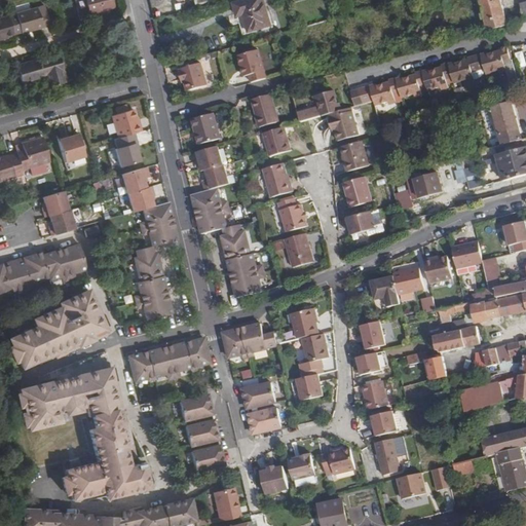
[(113,8),(110,0),(74,0),(79,17),(100,11),(101,15),(112,13),(111,8),(113,8)]
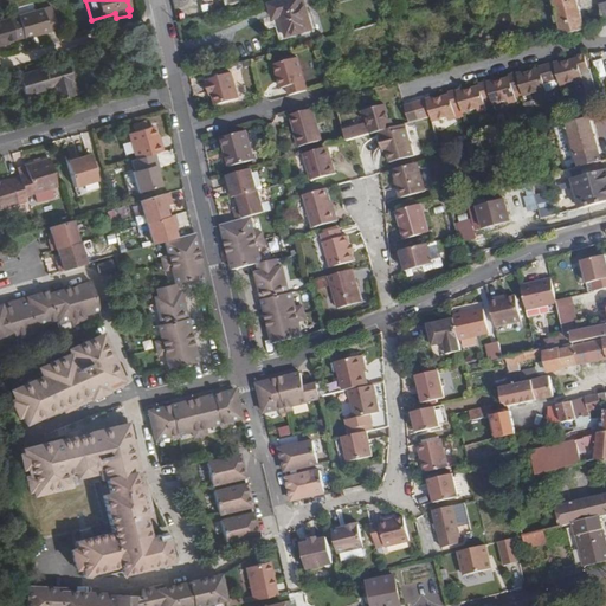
[(281,17),(287,37),(287,38),(311,30),(302,0),(288,0),(270,5),(274,19),(281,17)]
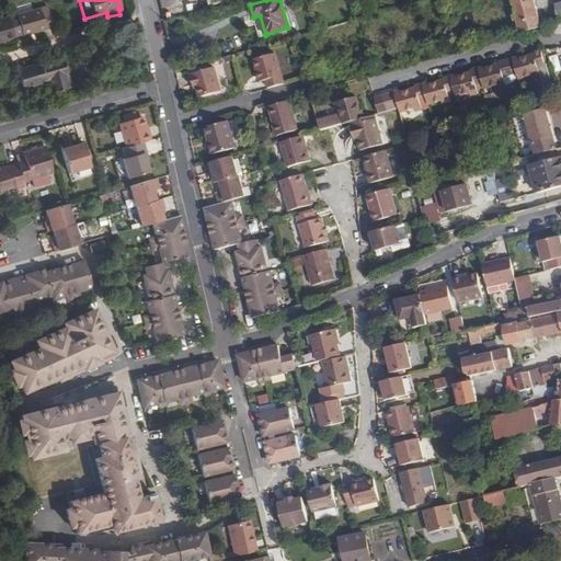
[(534,0),(502,0),(504,2),(512,0),(519,33),(541,26),(537,10),(534,0)]
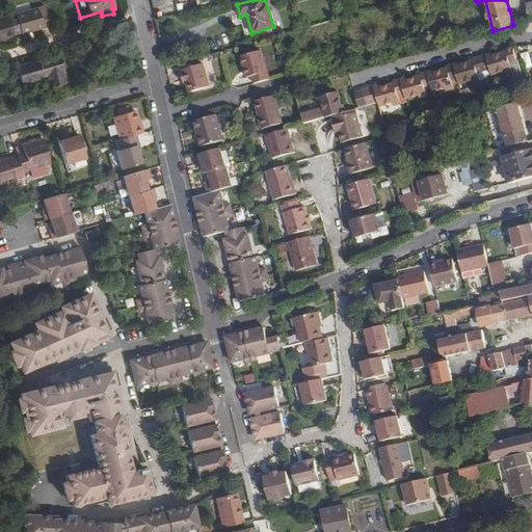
[(21,34),(50,26),(45,6),(16,15),(16,18),(8,20),(8,17),(0,19),(0,40),(14,36),(12,33),(20,31),(21,34)]
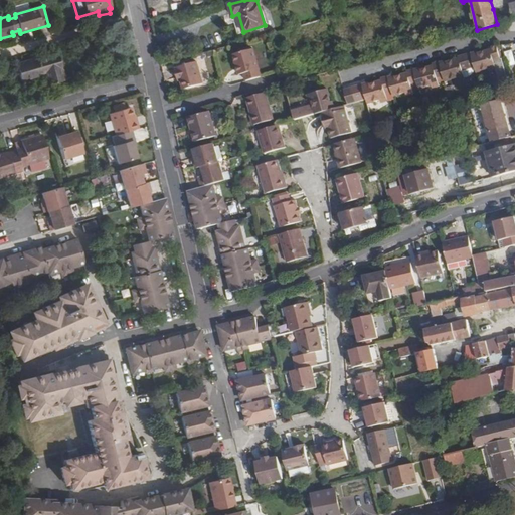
[(237,33),(243,31),(238,14),(232,16),(237,33)]
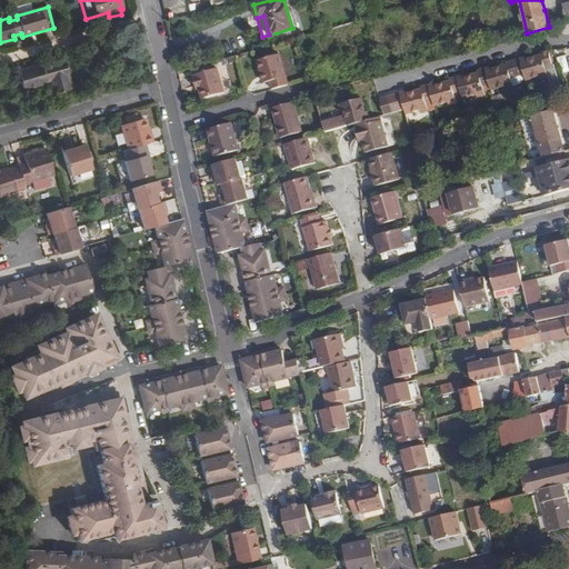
[(405,110),(407,116),(420,111),(421,113),(428,111),(426,102),(433,100),(435,107),(448,103),(448,106),(457,103),(455,95),(461,92),(463,99),(477,95),(477,98),(486,95),(482,87),(489,85),(491,91),(505,87),(506,89),(513,87),(510,78),(523,75),(526,81),(539,77),(540,80),(548,77),(546,68),(552,66),(549,50),(540,53),(541,56),(528,59),(519,61),(519,59),(506,62),(507,66),(493,69),(486,71),(485,69),(478,71),(478,73),(466,77),(457,79),(457,77),(449,79),(450,81),(437,86),(429,88),(428,86),(421,87),(422,89),(409,93),(400,96),(400,93),(380,99),(385,116),(405,110)]
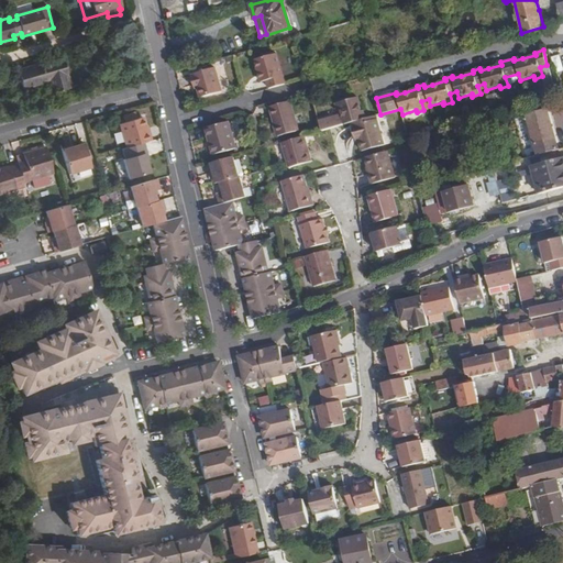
[(268,89),(285,85),(276,54),(255,59),(262,83),(266,80),(268,89)]
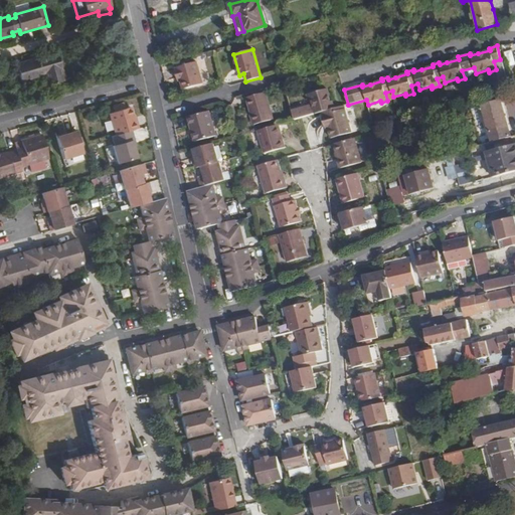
[(65,80),(57,52),(15,64),(20,82),(43,76),(46,87),(65,80)]
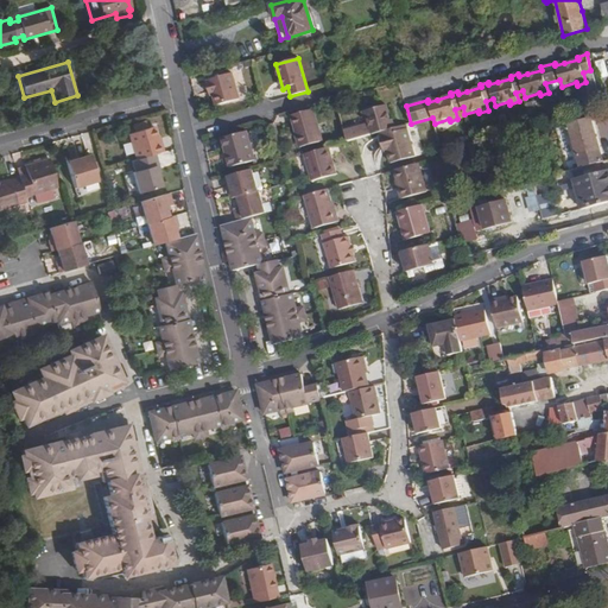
[(213,93),(216,106),(240,100),(232,74),(209,81),(209,83),(208,84),(210,94),(213,93)]
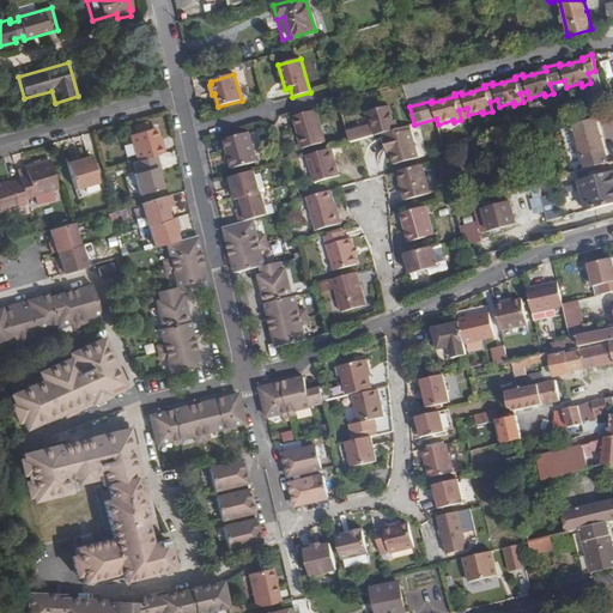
[(370,121),(375,135),(383,133),(398,129),(390,105),(366,113),(369,121),(370,121)]
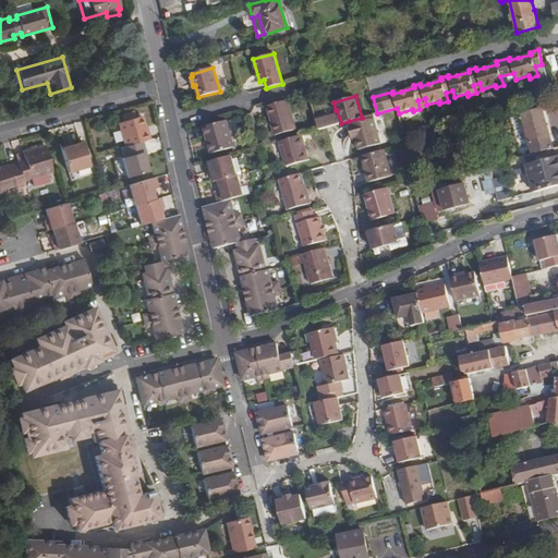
[(295,130),(288,100),(267,107),(275,135),(295,130)]
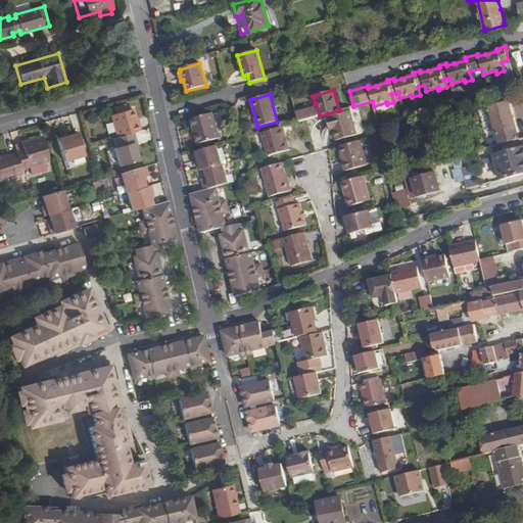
[(497,136),(516,131),(509,102),(490,108),(490,109),(496,133),(497,136)]
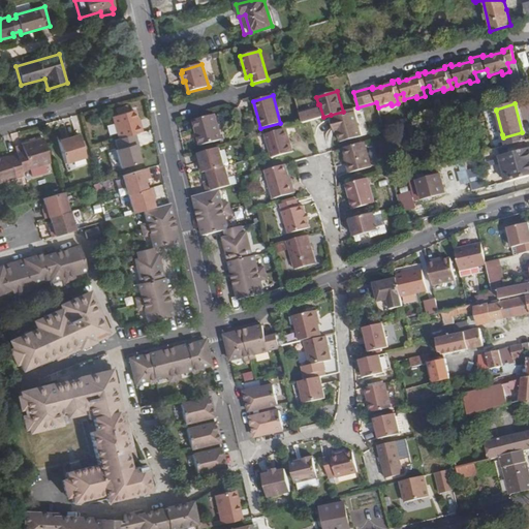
[(135,134),(143,132),(138,119),(136,120),(134,111),(128,113),(127,106),(116,110),(118,116),(112,118),(118,139),(135,134)]
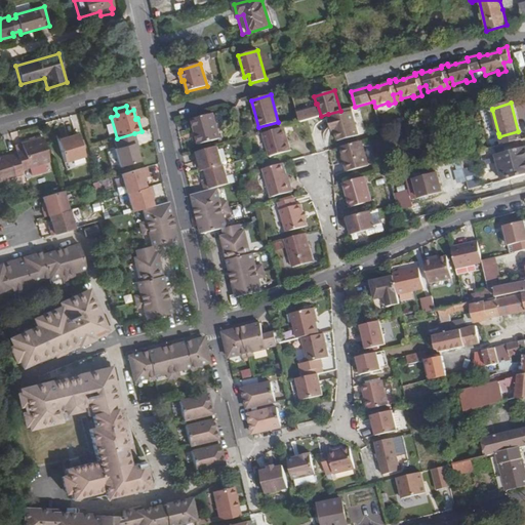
[(340,111),(328,114),(332,126),(335,125),(336,130),(338,140),(359,134),(352,108),(340,111)]
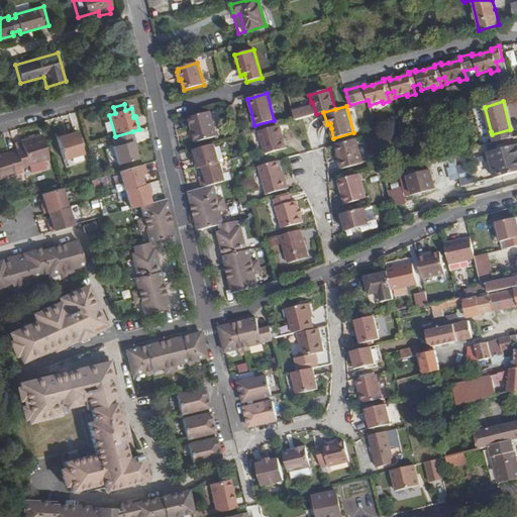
[(491,131),(485,108),(474,111),(481,134),(491,131)]
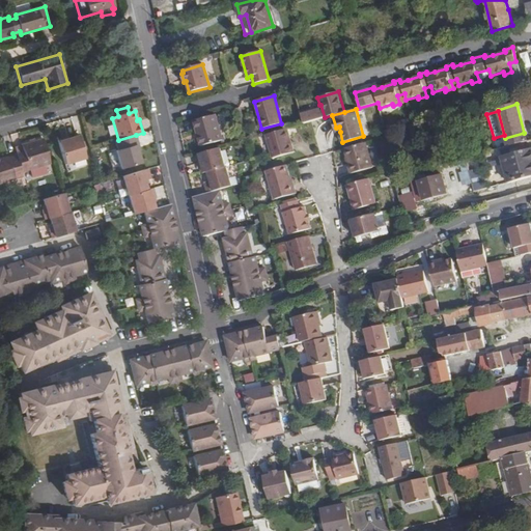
[(196,131),(200,146),(222,140),(215,115),(194,121),(196,131)]
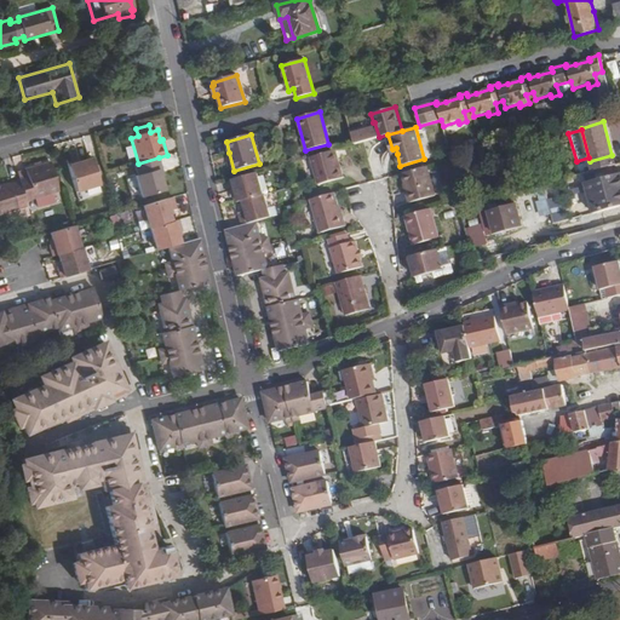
[(344,178),(336,150),(311,158),(320,185),(344,178)]
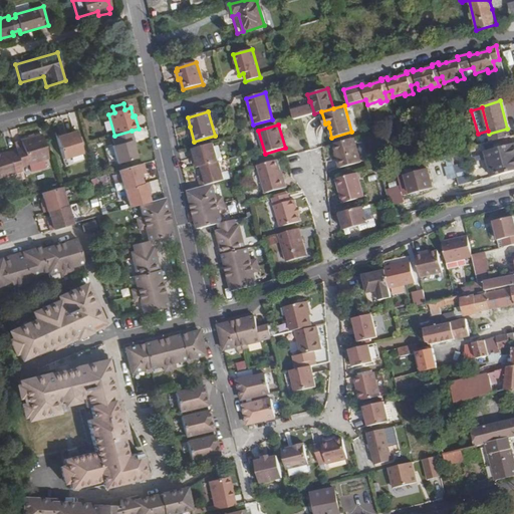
[(509,137),(507,129),(489,134),(491,142),(509,137)]
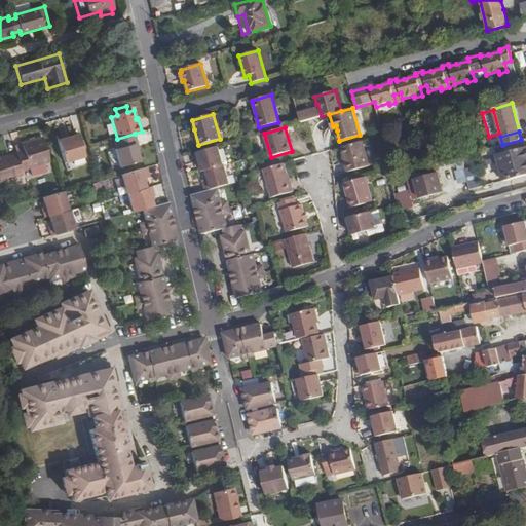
[(137,143),(135,134),(117,139),(114,140),(117,149),(115,150),(119,167),(140,162),(137,150),(135,144),(137,143)]
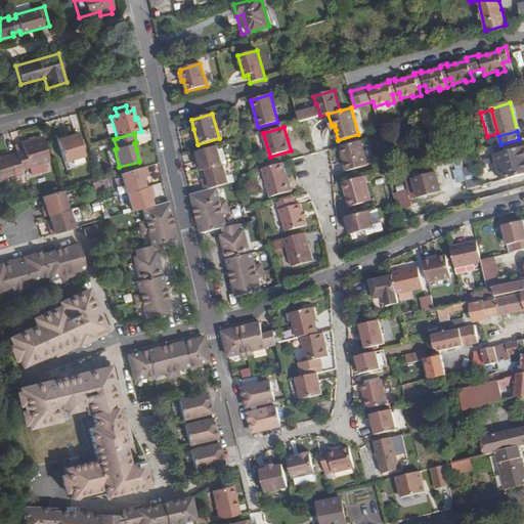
[(67,140),(58,142),(63,162),(84,157),(78,134),(66,137),(67,140)]
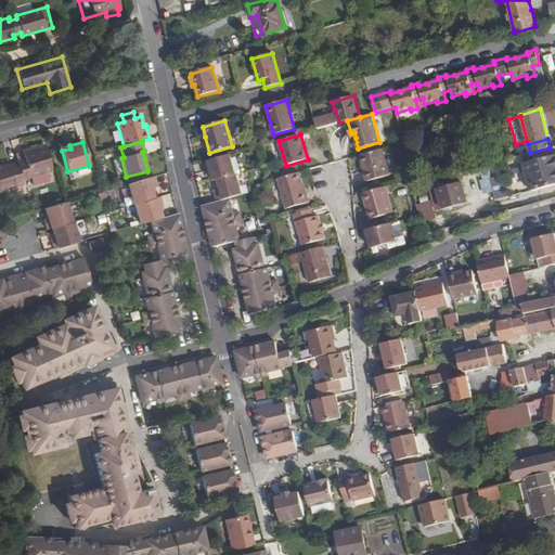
[(24,159),(16,162),(17,163),(23,180),(28,178),(41,175),(52,171),(44,145),(22,152),(24,159)]
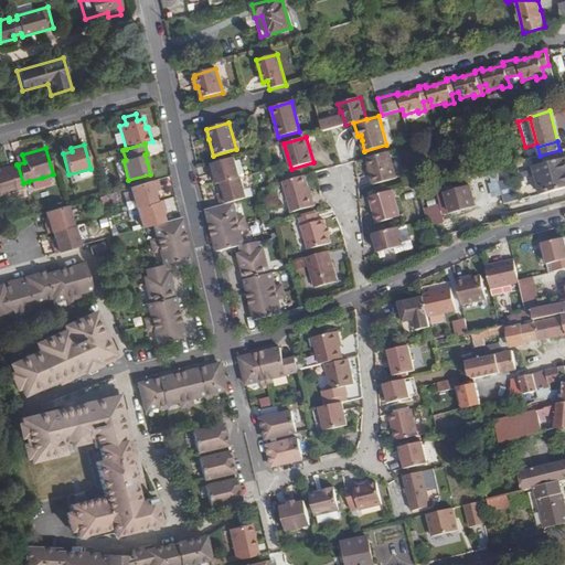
[(398,179),(392,151),(370,158),(372,168),(374,174),(372,174),(375,185),(398,179)]
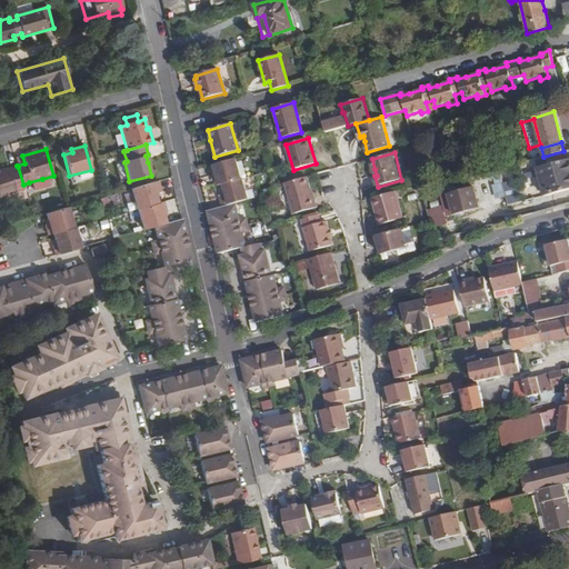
[(22,156),(15,158),(17,166),(25,163),(22,156)]
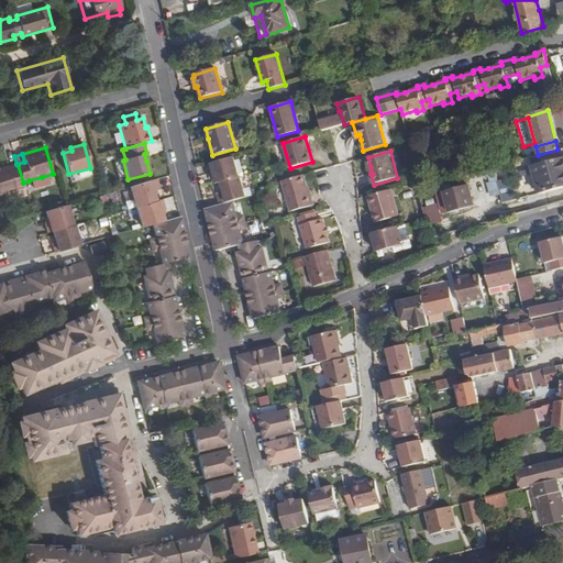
[(240,177),(234,156),(212,163),(219,184),(222,181),(240,177)]
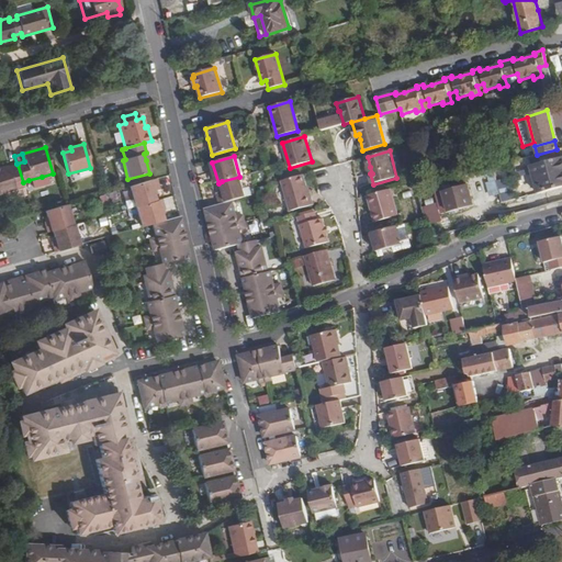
[(538,193),(561,186),(561,157),(530,167),(538,193)]
